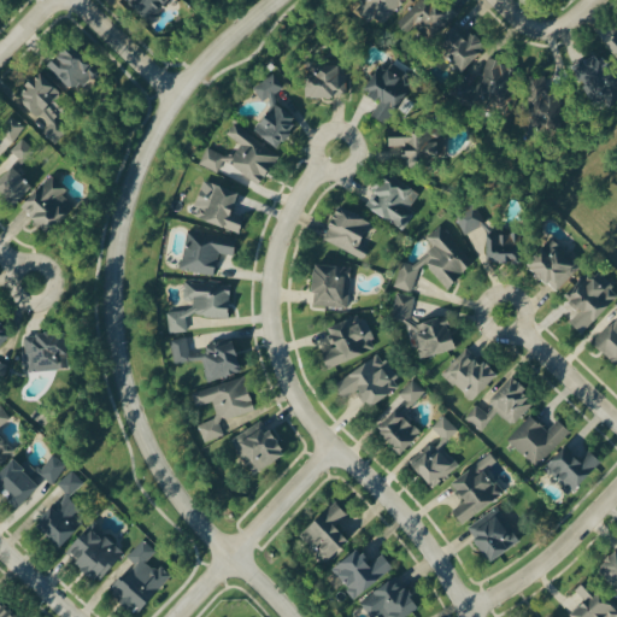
[(129,0),(152,23),(174,0),(129,0)]
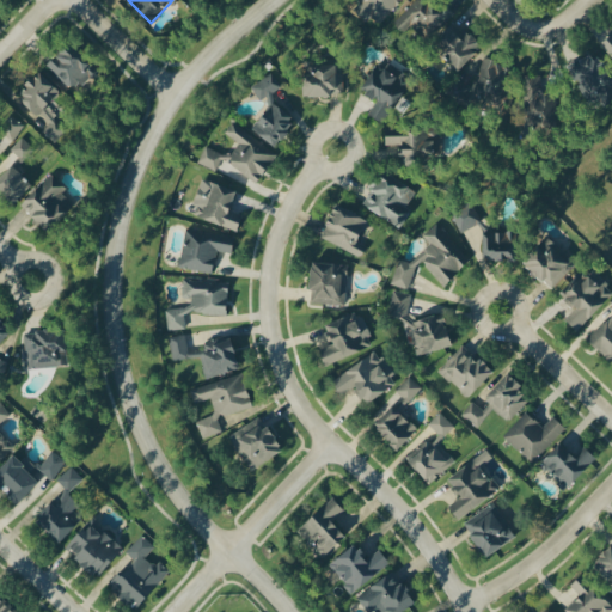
[(404,0),(356,0),(353,5),(367,20),(373,16),(380,24),(404,0)]
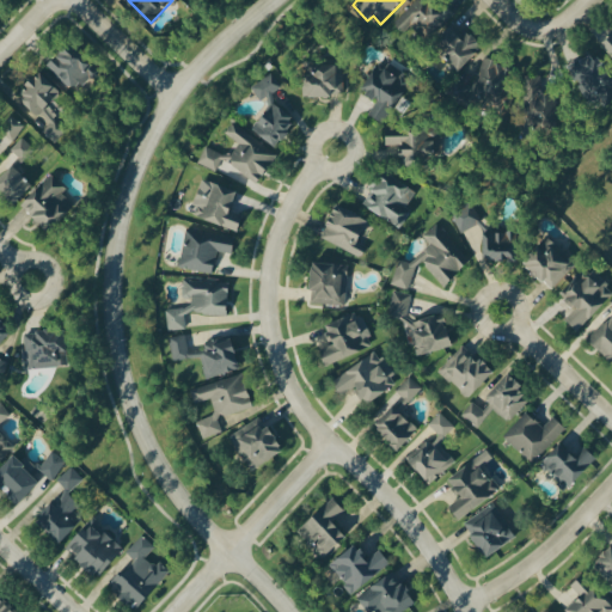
[(417,0),(395,22),(408,37),(417,28),(428,40),(453,17),(436,0),(417,0)]
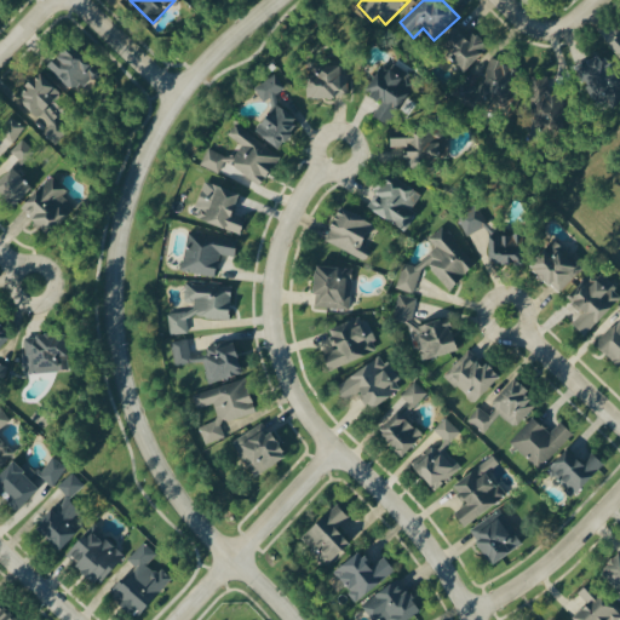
[(466,72),(492,49),(476,32),(469,39),(458,27),(440,44),(466,72)]
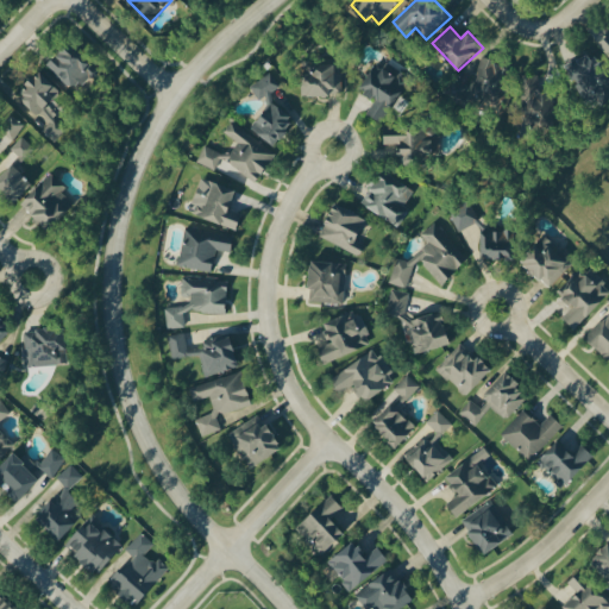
[(71,89),(95,67),(73,42),(49,64),(71,89)]
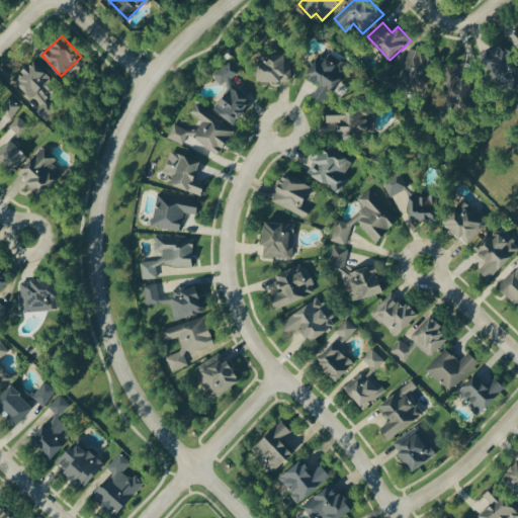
[(517,61),(509,44),(488,54),(507,92),(517,86),(517,61)]
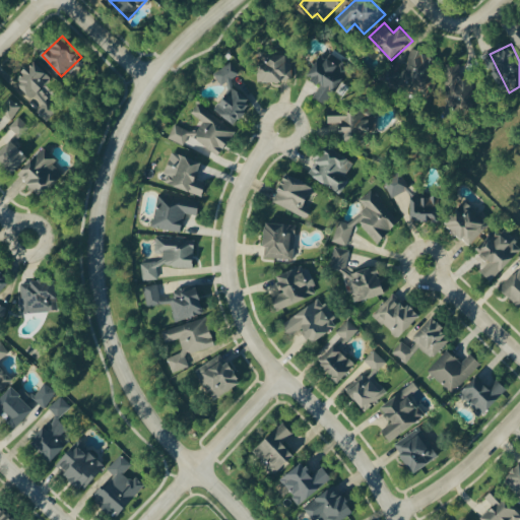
[(400,79),(428,90),(440,60),(412,49),(400,79)]
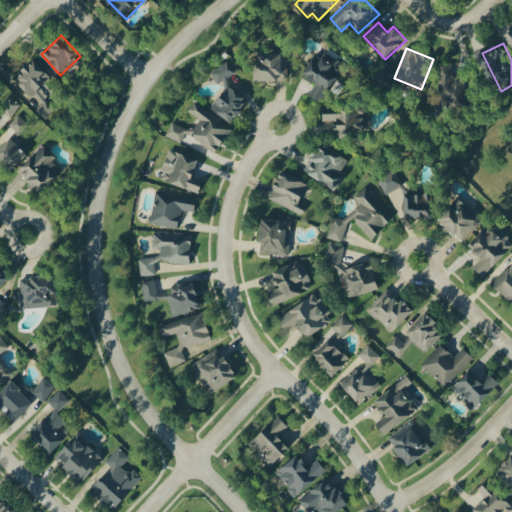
[(344,65),(318,51),(305,76),(317,82),(310,96),(324,104),(344,65)]
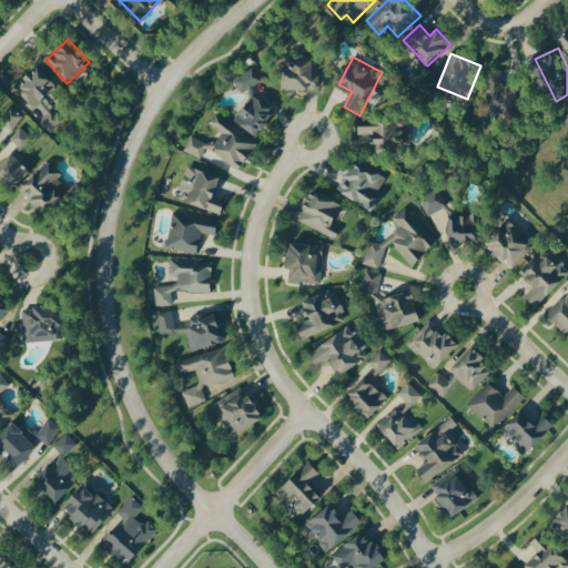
[(285,90),(320,89),(318,60),(284,61),(285,90)]
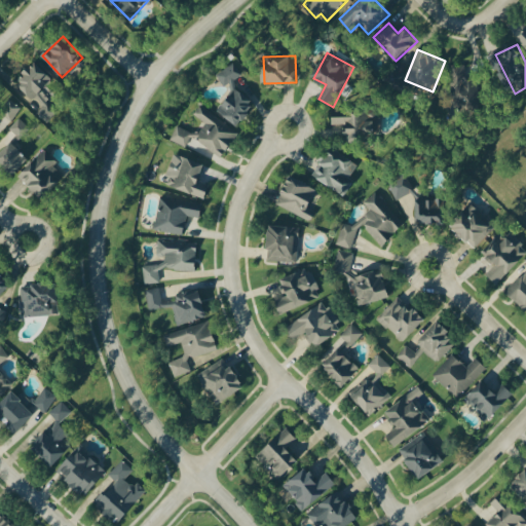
[(40,94),(54,80),(37,62),(16,81),(36,102),(32,105),(47,123),(59,113),(40,94)]
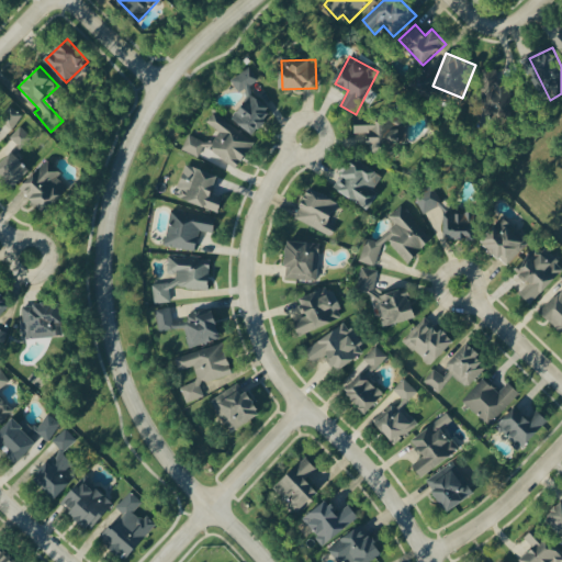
[(234,120),(256,135),(274,110),(250,92),(261,77),(247,66),(234,85),(250,97),(234,120)]
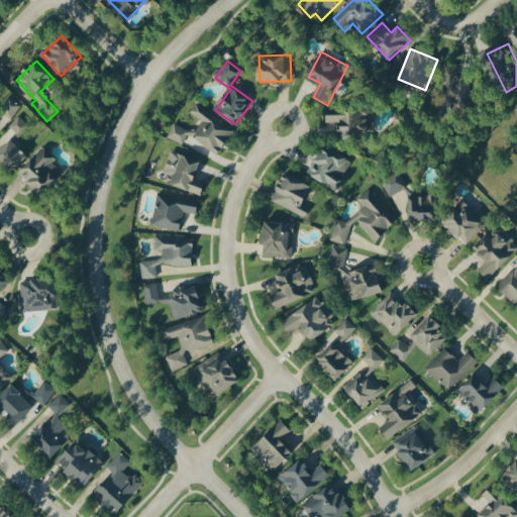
[(454,76),(450,96),(471,100),(475,80),(454,76)]
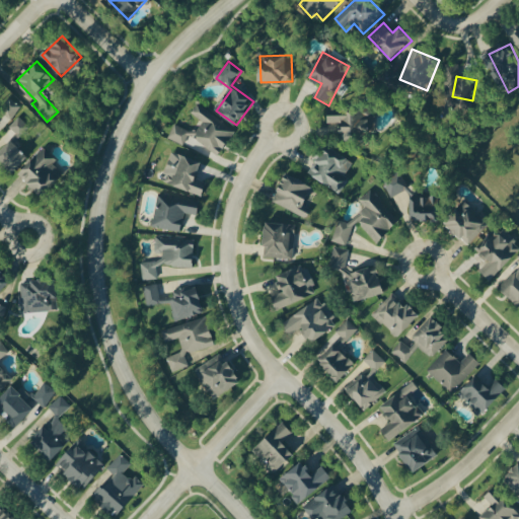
[(12,120),(22,106),(10,97),(0,110),(12,120)]
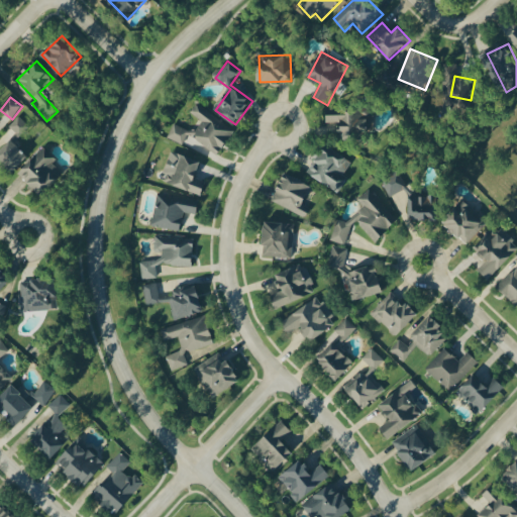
[(236,131),(199,103),(192,113),(203,121),(193,135),(178,123),(169,135),(182,145),(190,134),(218,156),(236,131)]
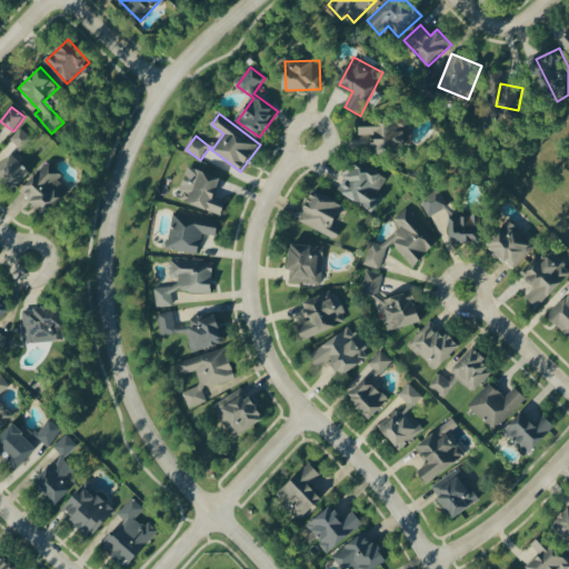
[(408,119),(361,120),(361,135),(375,135),(375,151),(408,150),(408,119)]
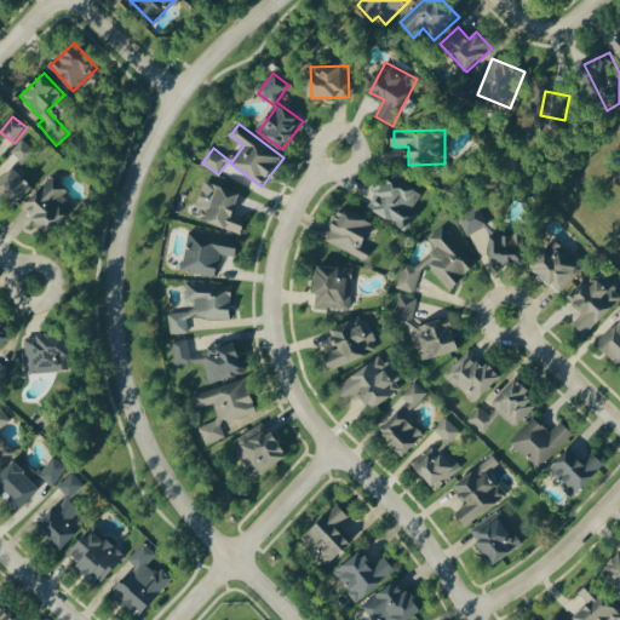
[(12,151),(24,164),(35,150),(23,139),(12,151)]
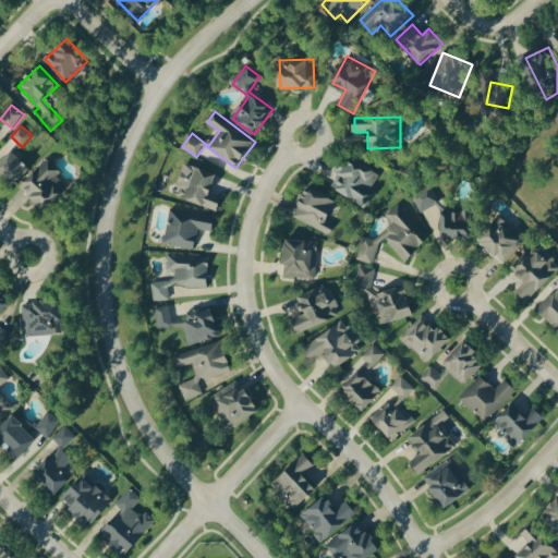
[(0,168),(15,185),(33,169),(14,150),(0,165),(0,168)]
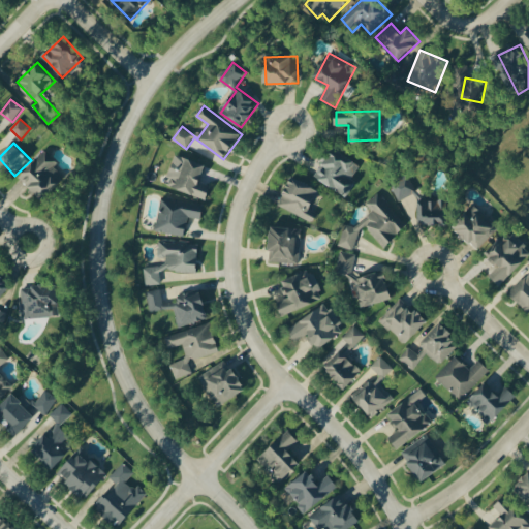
[(352,179),(362,164),(334,148),(316,177),(348,197),(358,182),(352,179)]
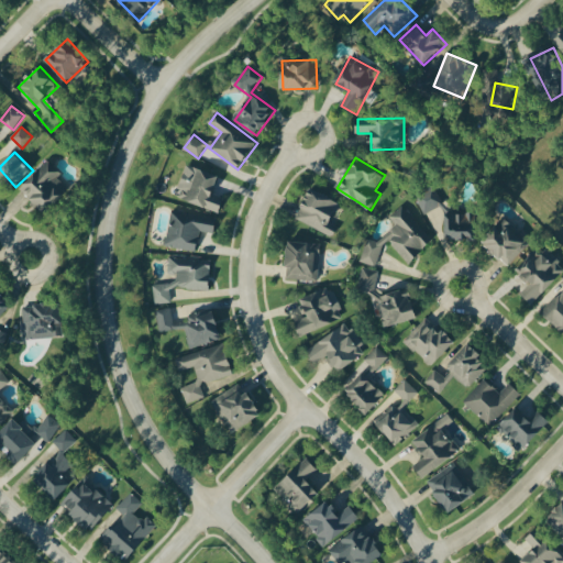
[(73,188),(48,162),(21,187),(45,214),(73,188)]
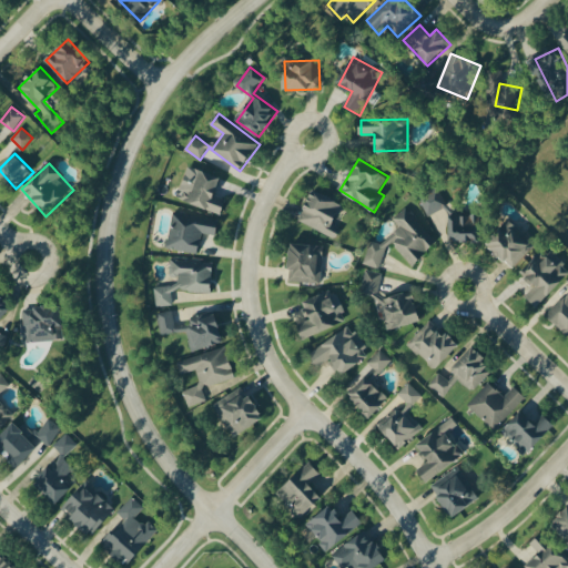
[(216,196),(222,178),(194,168),(183,202),(223,214),(227,200),(216,196)]
